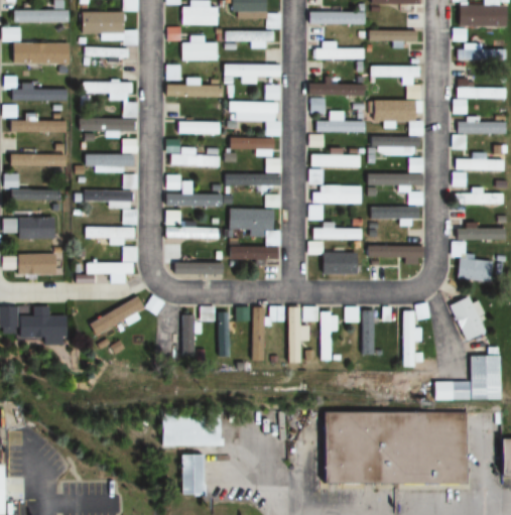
[(124,0),(124,12),(140,12),(139,0),(124,0)]
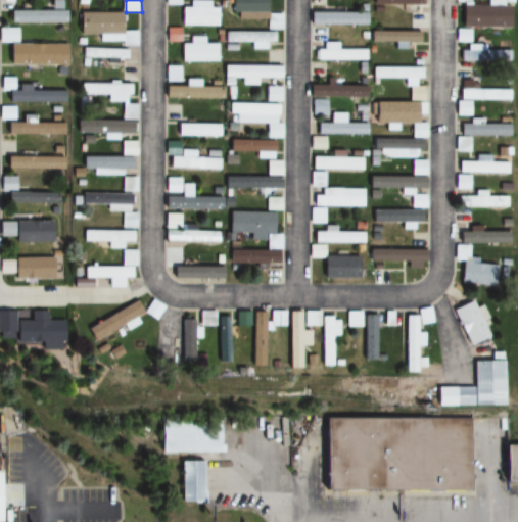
[(215,0),(194,0),(194,6),(185,6),(185,26),(222,26),(222,7),(215,7),(215,0)]
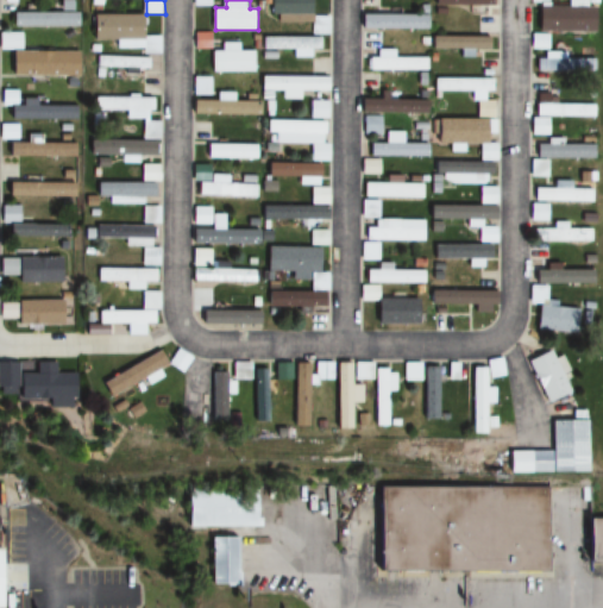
[(316,23),(316,33),(333,33),(333,17),(315,17),(314,0),(274,0),(274,23),(316,23)]
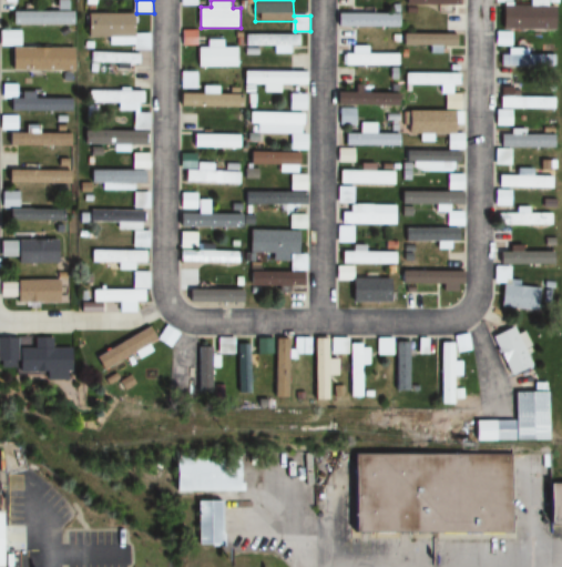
[(467,14),(459,14),(459,6),(467,6),(467,0),(405,0),(406,12),(453,12),(453,32),(467,32),(467,14)]
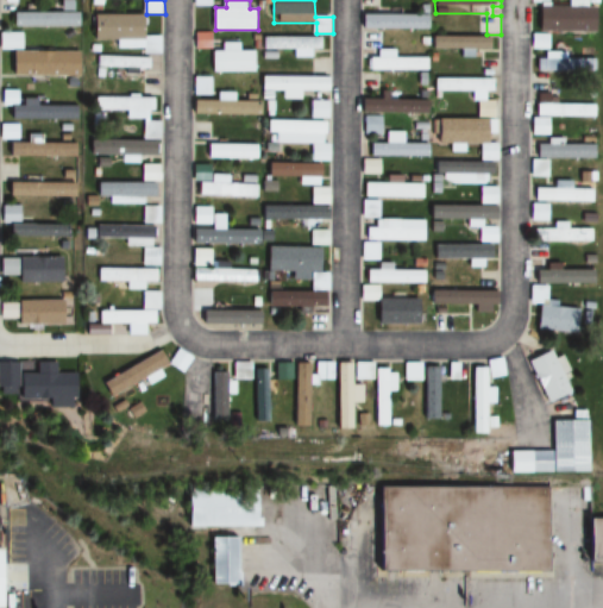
[(601,7),(541,6),(541,35),(538,35),(538,70),(600,70),(600,58),(570,58),(570,51),(553,50),(553,32),(601,32),(601,7)]
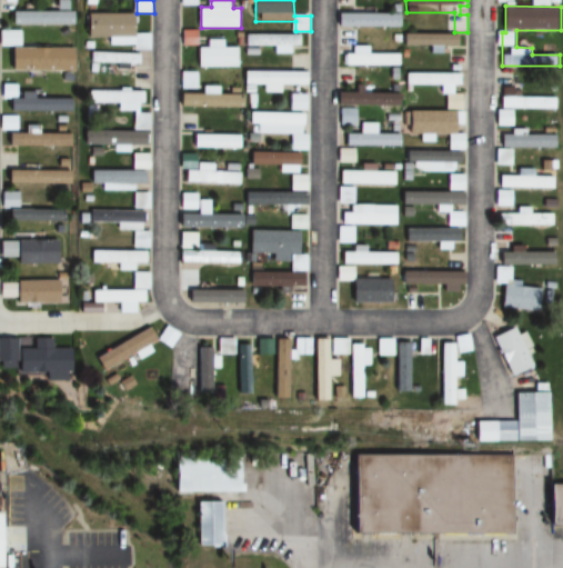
[(78,25),(78,11),(14,11),(14,25),(78,25)]
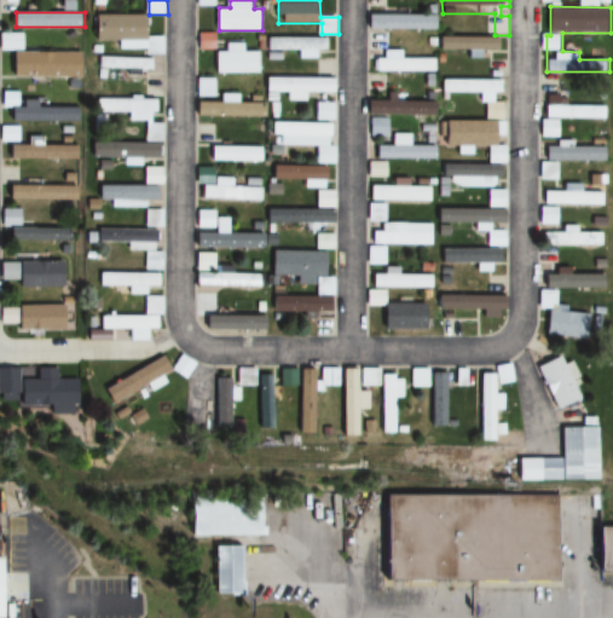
[(168,55),(168,36),(149,36),(149,16),(98,16),(98,38),(134,38),(134,47),(149,47),(149,55),(168,55)]
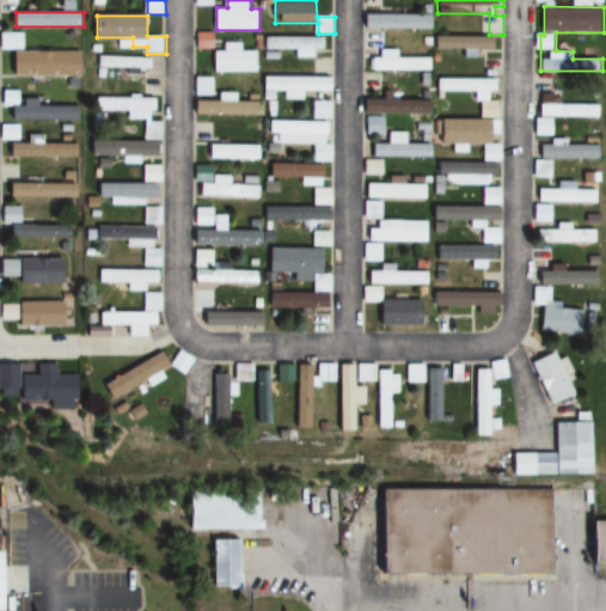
[(13,74),(86,75),(86,52),(25,50),(25,32),(4,32),(2,49),(13,49),(13,74)]
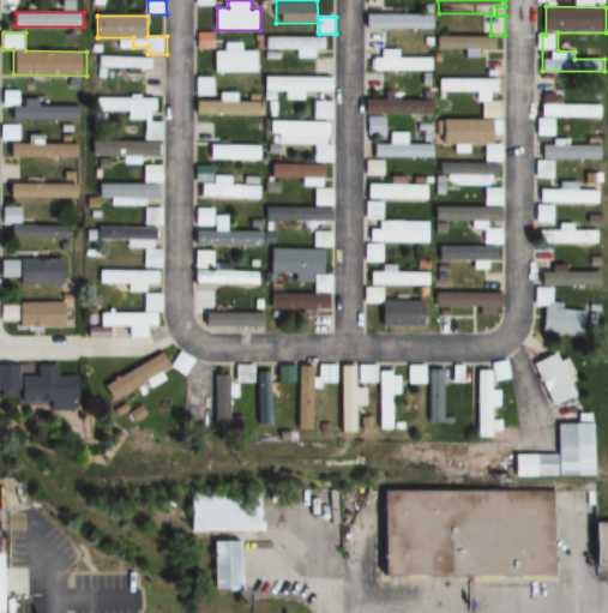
[(300,49),(300,58),(318,58),(318,49),(326,49),(326,37),(270,36),(269,49),(300,49)]
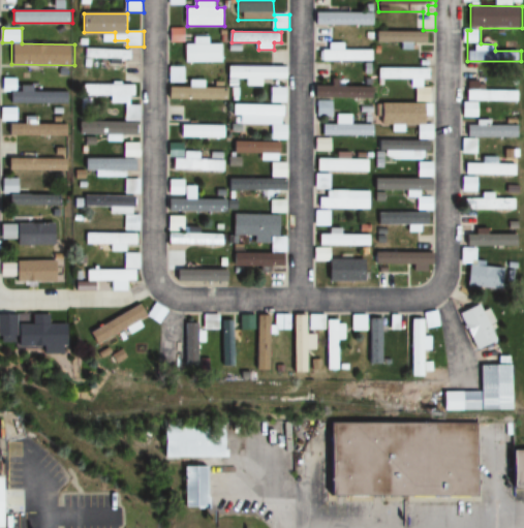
[(225,63),(225,42),(187,42),(187,63),(225,63)]
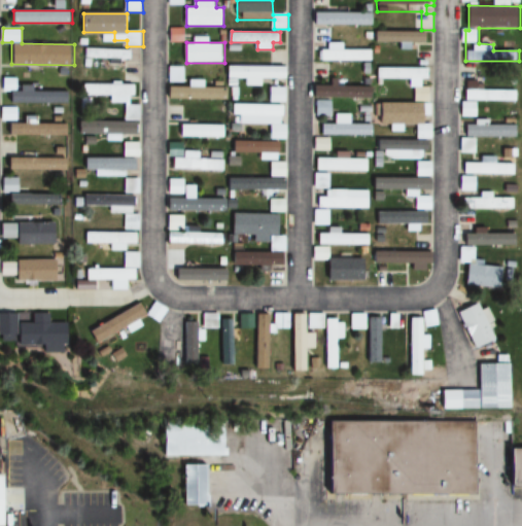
[(321,61),(373,61),(373,48),(321,48),(321,61)]
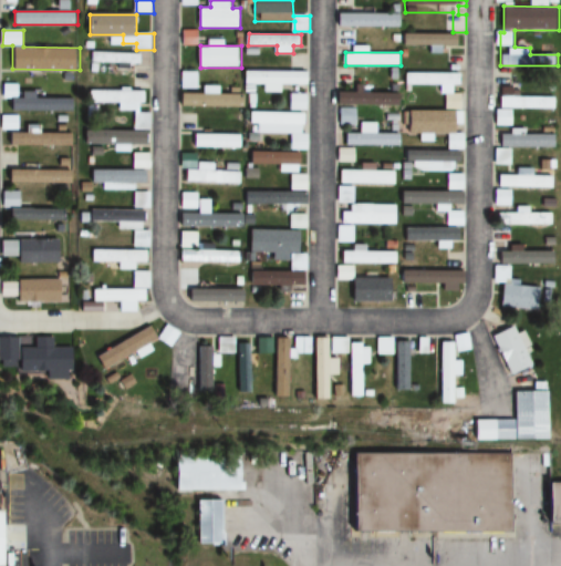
[(95,63),(142,63),(142,53),(95,53),(95,63)]
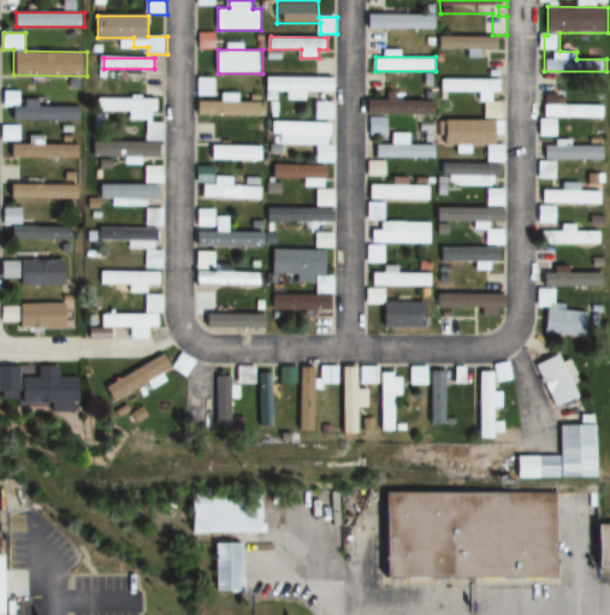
[(306,92),(336,92),(336,76),(267,76),(267,90),(290,90),(290,99),(306,99),(306,92)]
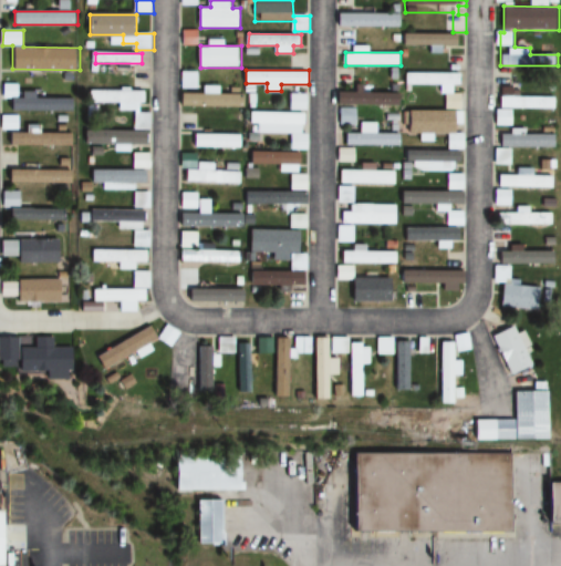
[(443,85),(443,94),(447,94),(447,107),(463,107),(463,90),(461,90),(461,73),(407,73),(407,85),(443,85)]
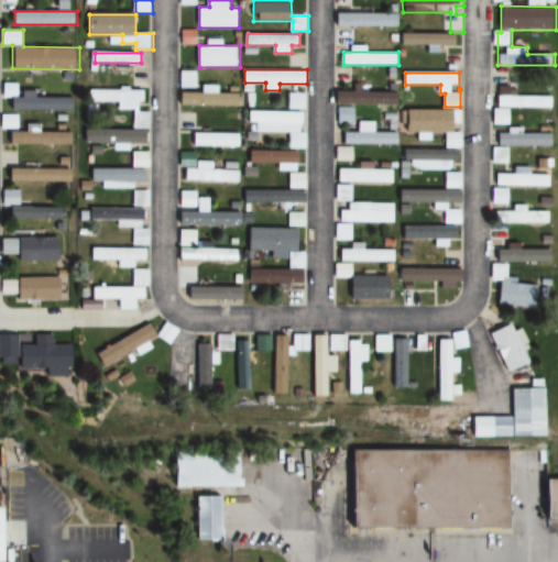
[(75,110),(75,97),(36,97),(36,90),(22,90),(22,83),(8,83),(8,109),(75,110)]
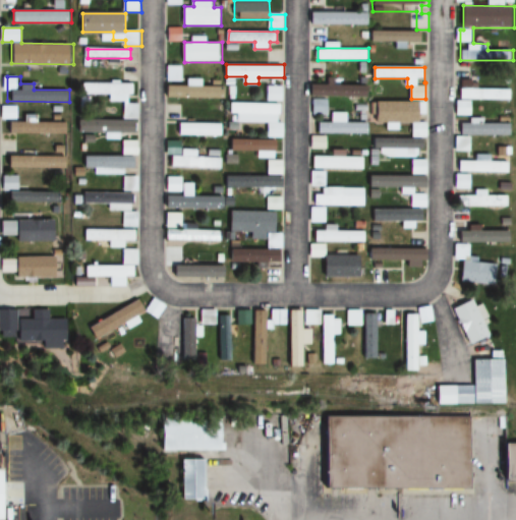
[(140,118),(140,103),(132,103),(132,83),(83,83),(83,103),(95,103),(95,96),(109,96),(109,102),(125,102),(125,118),(140,118)]
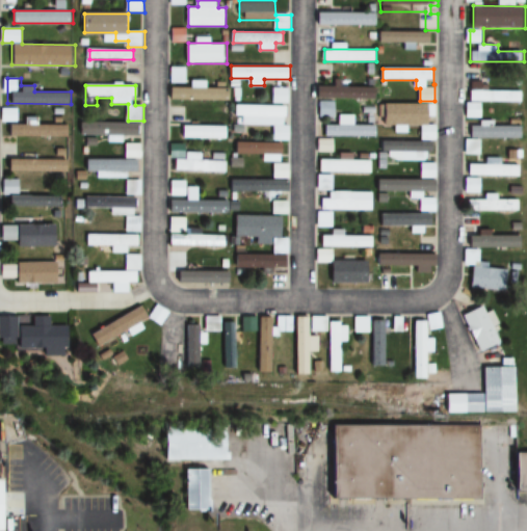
[(174,100),(187,99),(185,85),(173,86),(174,100)]
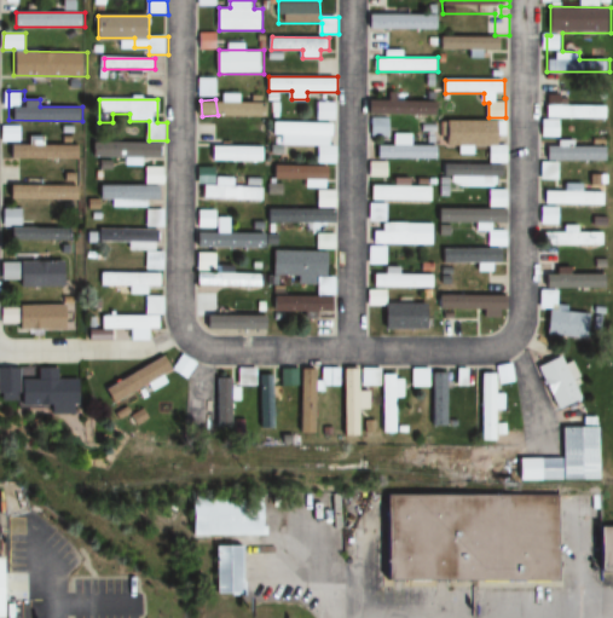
[(337,100),(318,100),(318,119),(337,119),(337,100)]
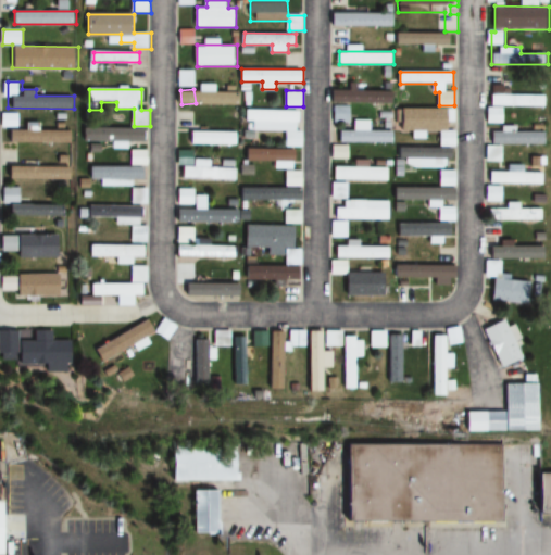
[(351,122),(351,103),(395,103),(395,90),(334,91),(334,102),(336,102),(336,122),(351,122)]
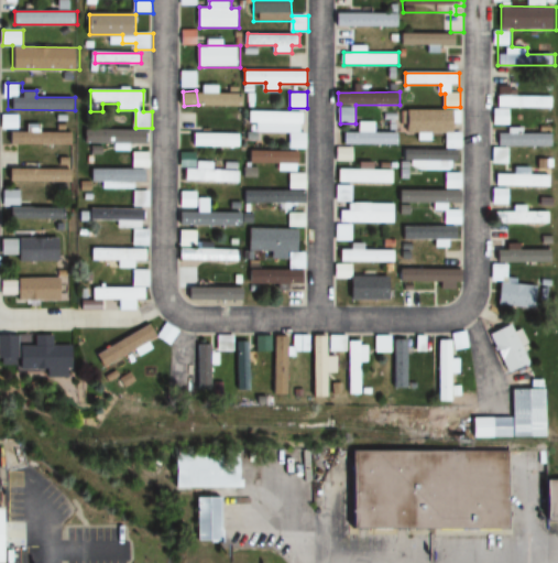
[(498,96),(498,123),(512,123),(512,108),(554,108),(554,96),(498,96)]
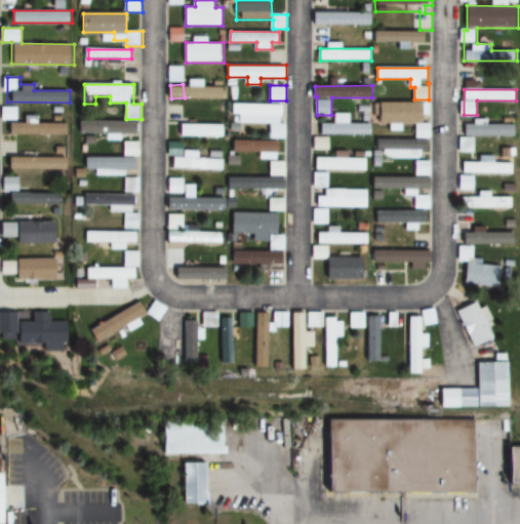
[(270,123),(270,137),(286,137),(286,122),(283,122),(283,104),(233,104),(233,123),(270,123)]
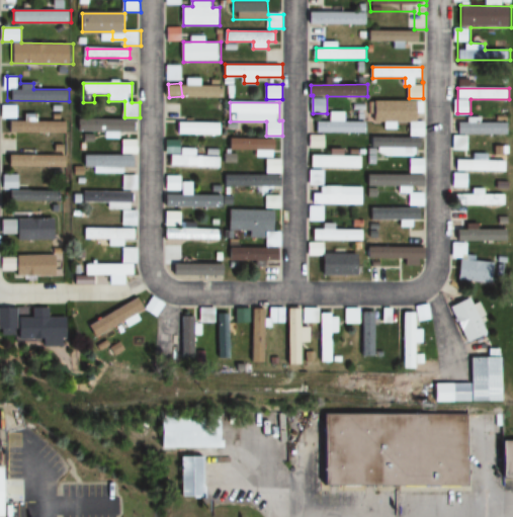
[(426,135),(426,122),(417,122),(417,102),(372,102),(372,119),(412,119),(412,135),(426,135)]
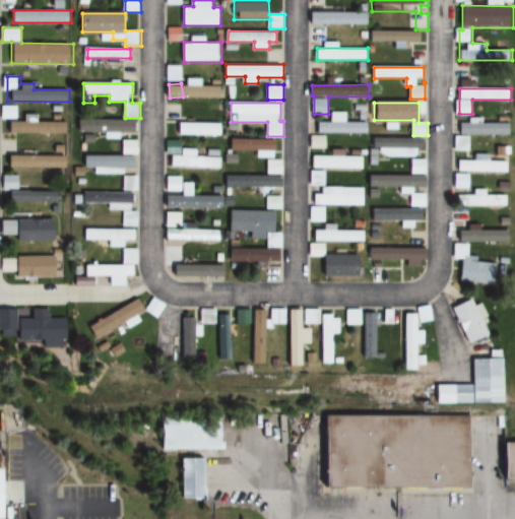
[(18,118),(18,105),(4,105),(4,118),(18,118)]
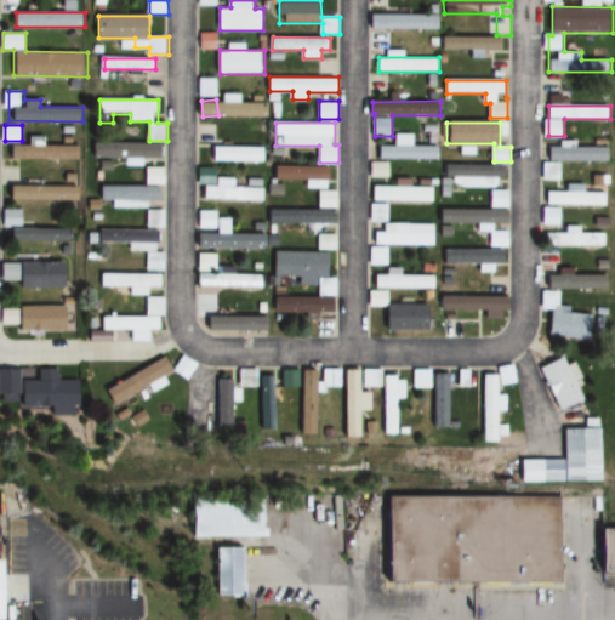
[(397,144),(380,144),(380,158),(439,158),(439,146),(415,146),(415,134),(397,134),(397,144)]
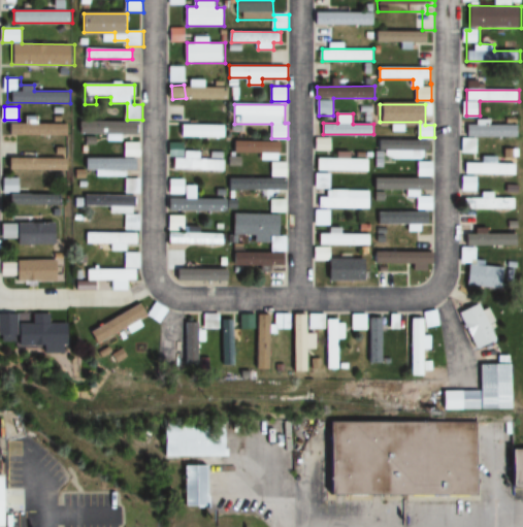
[(138,122),(80,121),(79,135),(138,136),(138,122)]
